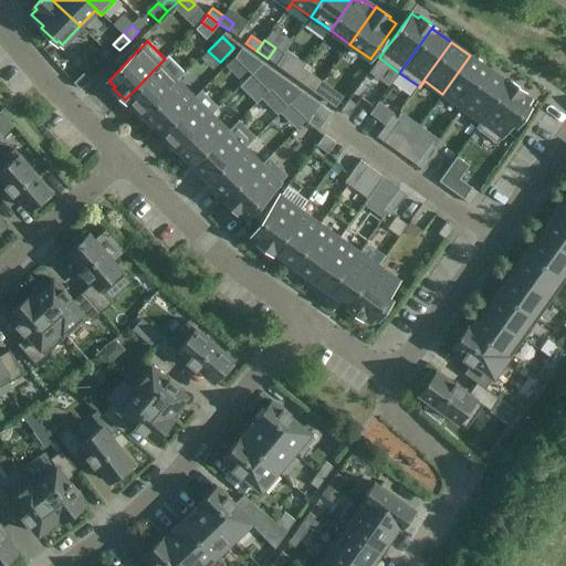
[(121,67),(142,48),(136,43),(116,63),(121,67)]
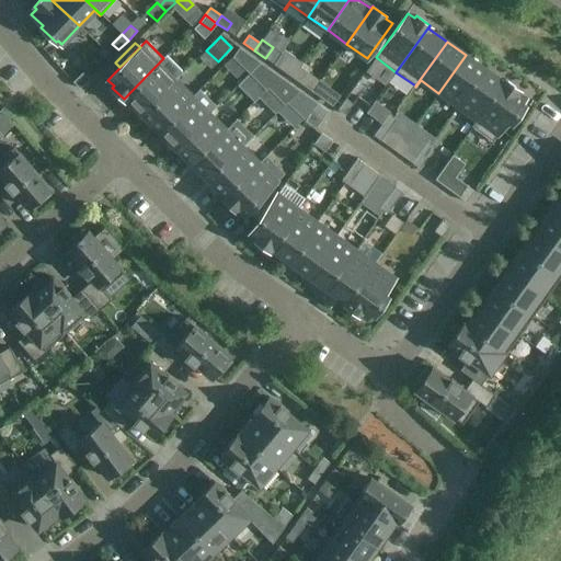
[(244,63),(250,55),(239,47),(235,55),(244,63)]
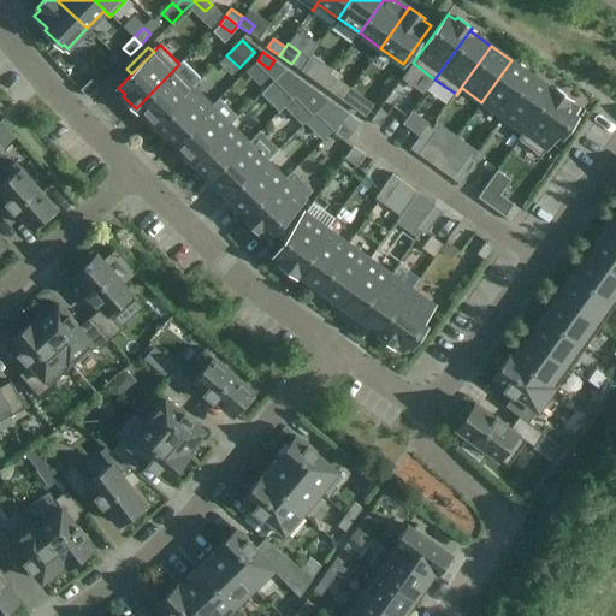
[(313,78),(318,71),(324,63),(312,54),(309,59),(301,70),(311,77),(313,78)]
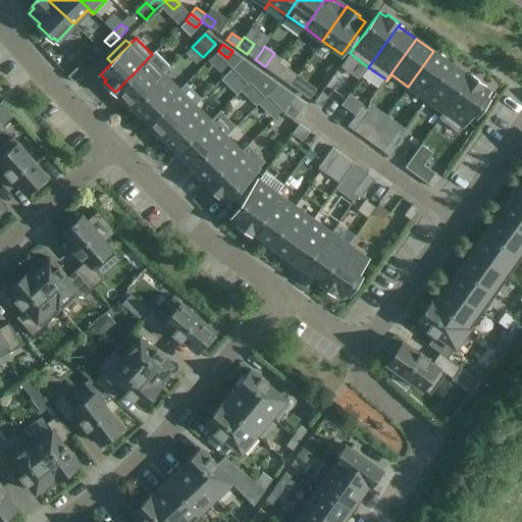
[(183,48),(168,63),(178,72),(193,58),(183,48)]
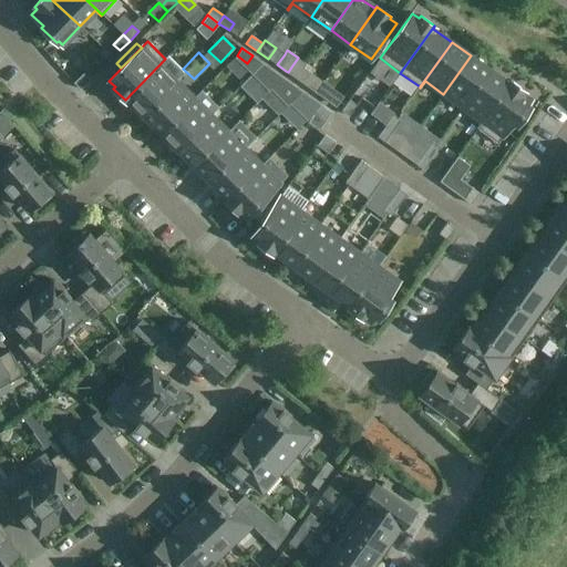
[(471,55),(443,94),(463,109),(491,70),(471,55)]
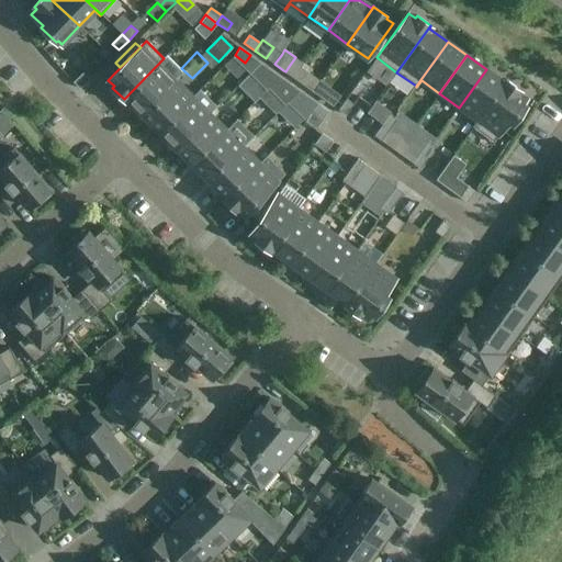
[(142,114),(176,80),(159,65),(165,59),(164,58),(124,99),(124,100),(126,98),(142,114)]
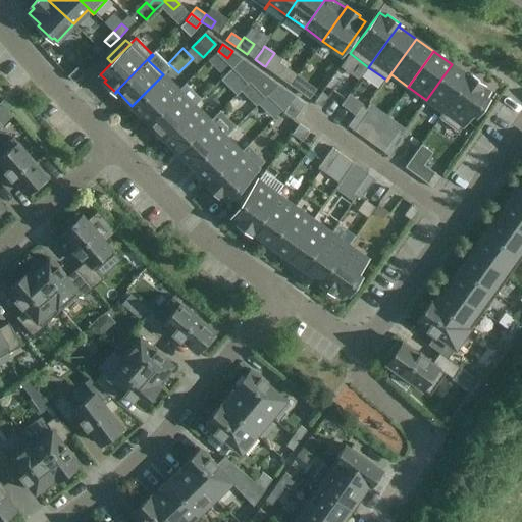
[(259,70),(249,63),(244,69),(254,76),(259,70)]
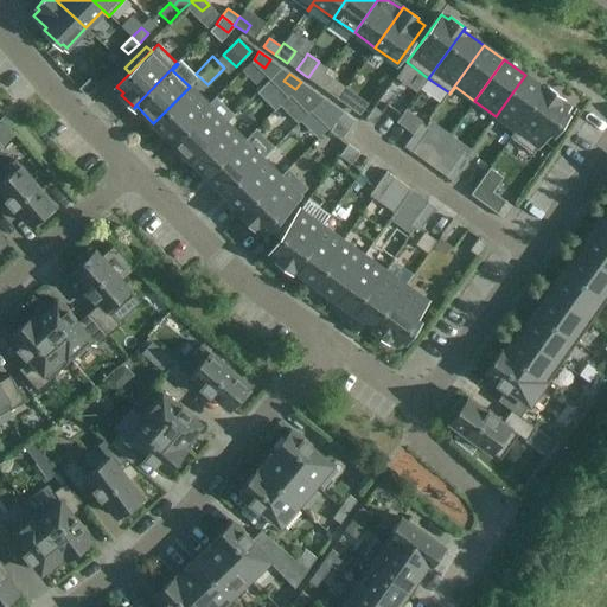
[(525,75),(496,116),(516,129),(510,136),(511,138),(548,87),(547,87),(545,89),(525,75)]
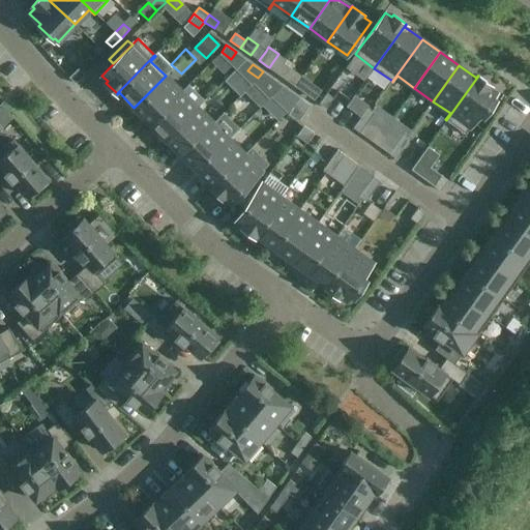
[(292,74),(282,66),(276,74),(287,81),(292,74)]
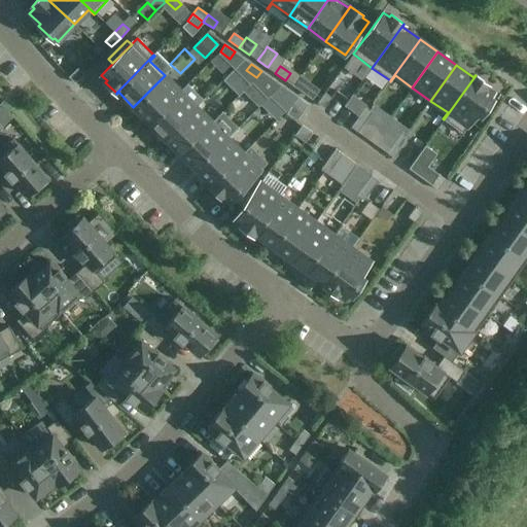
[(84,74),(78,68),(68,77),(75,83),(84,74)]
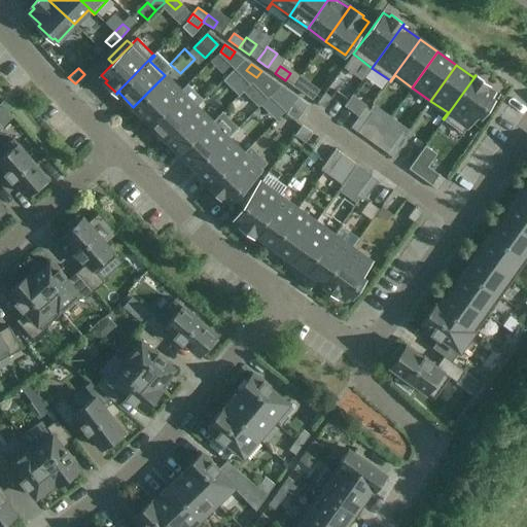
[(272,78),(261,71),(256,77),(267,85),(272,78)]
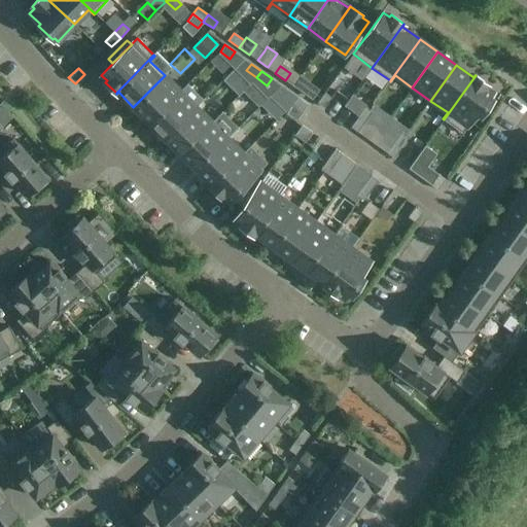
[(183,84),(196,93),(204,81),(190,73),(183,84)]
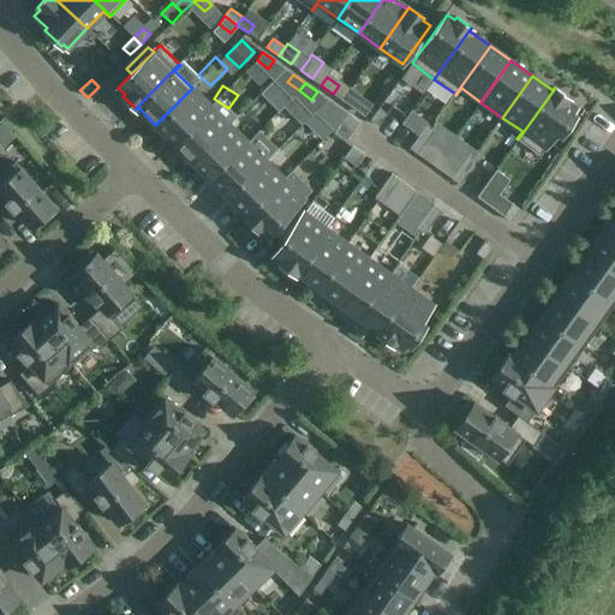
[(174,143),(210,107),(192,88),(155,125),(174,143)]
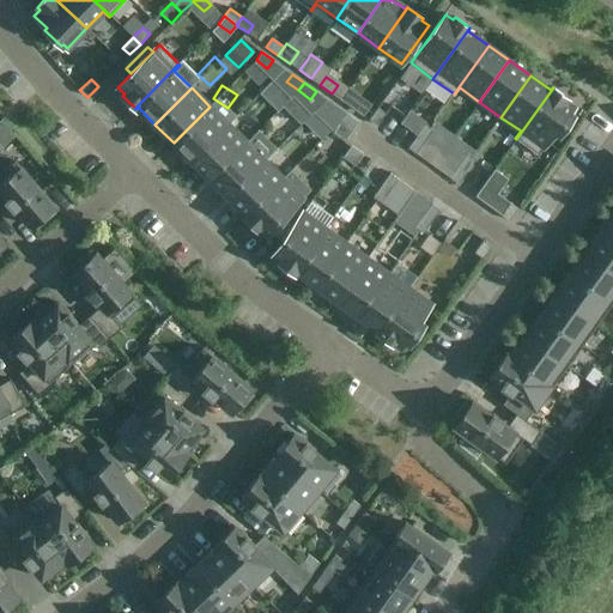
[(553,87),(516,139),(539,155),(556,132),(559,134),(572,115),(569,113),(574,107),(565,101),(568,98),(553,87)]
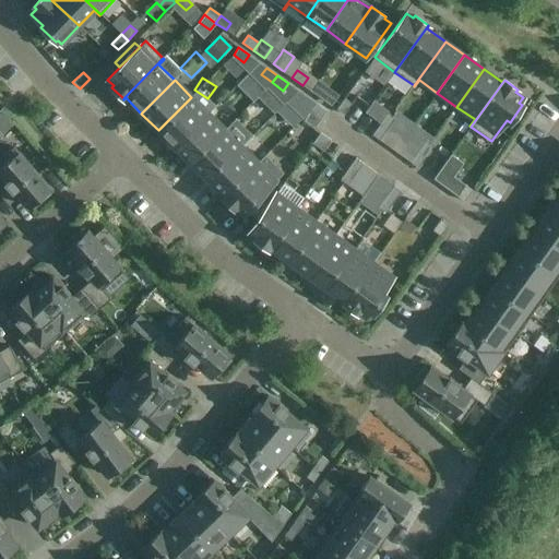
[(311,92),(324,100),(332,90),(319,81),(311,92)]
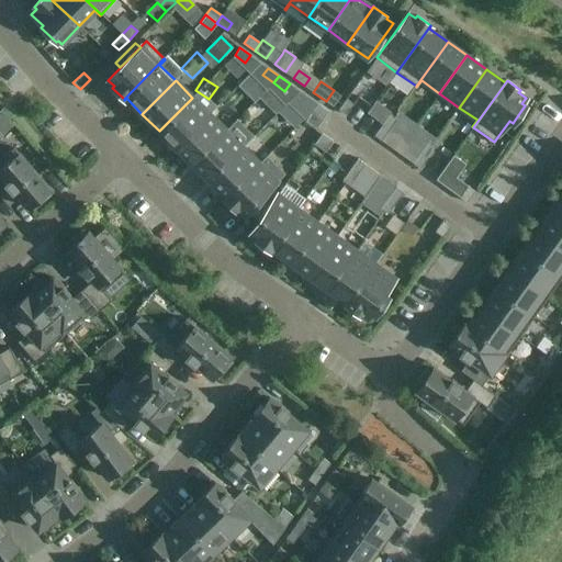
[(311,114),(313,111),(318,104),(307,97),(300,107),(311,114)]
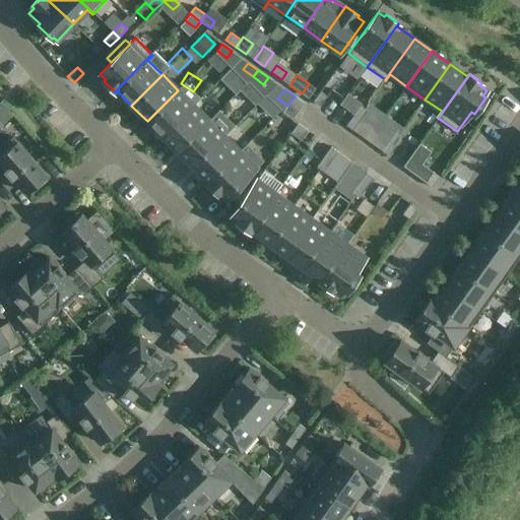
[(163,136),(193,106),(178,90),(147,121),(163,136)]
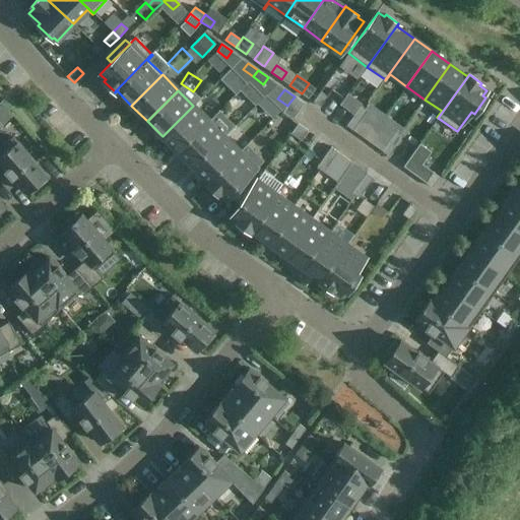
[(320,107),(327,96),(320,91),(313,102),(320,107)]
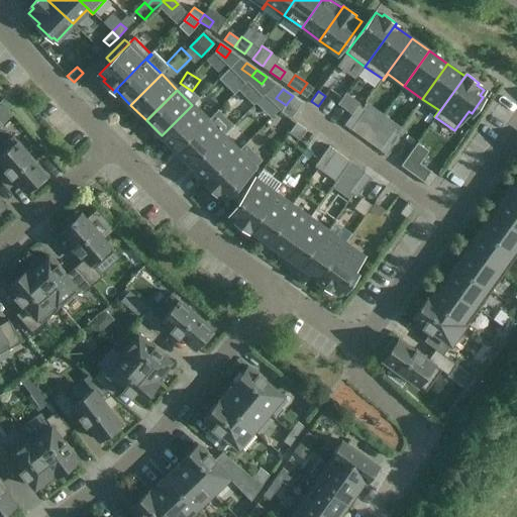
[(337,104),(351,114),(358,105),(359,103),(345,93),(337,104)]
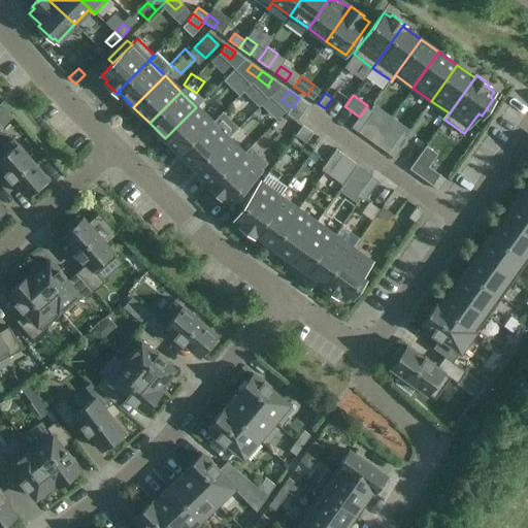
[(301,114),(304,111),(308,105),(299,98),(294,104),(292,107),(301,114)]
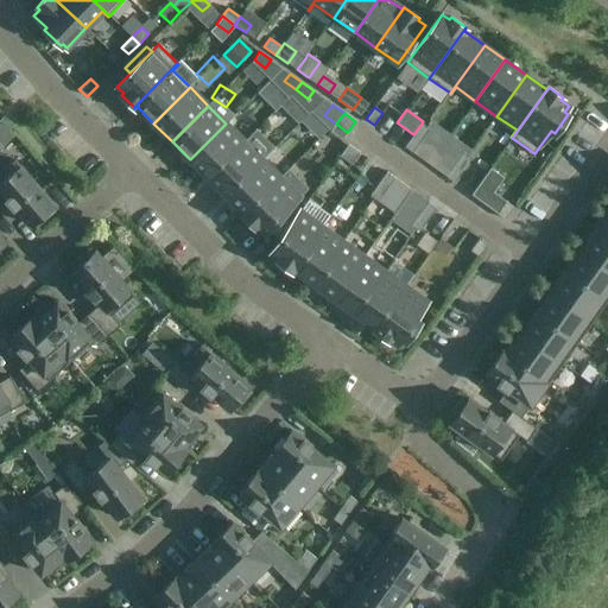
[(208,178),(245,141),(226,124),(190,159),(208,178)]
